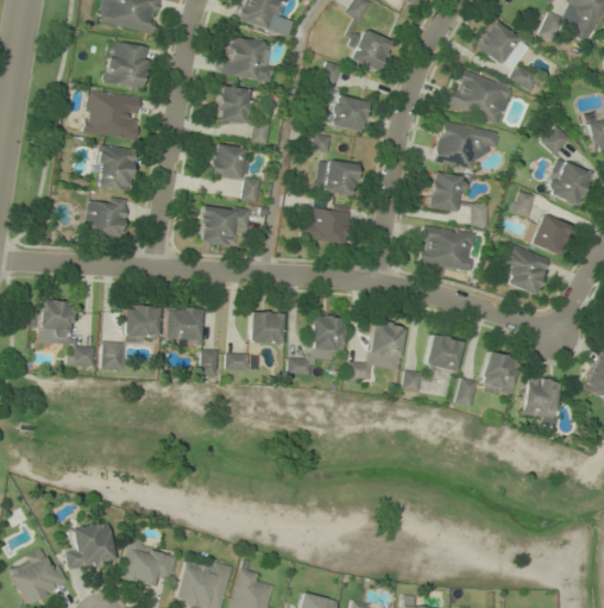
[(101,0),(99,23),(156,32),(161,0),(101,0)]
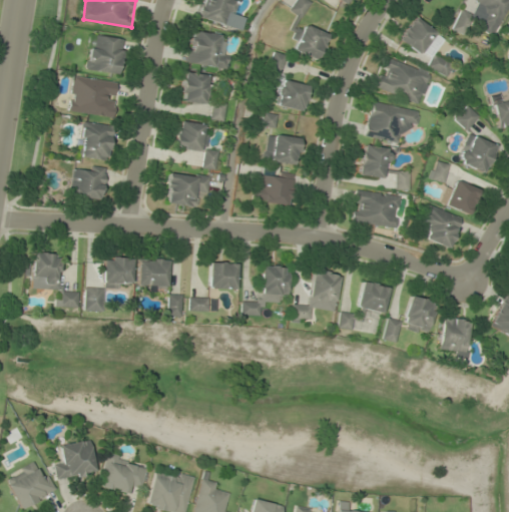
[(203,0),(199,16),(232,26),(239,0),(203,0)]
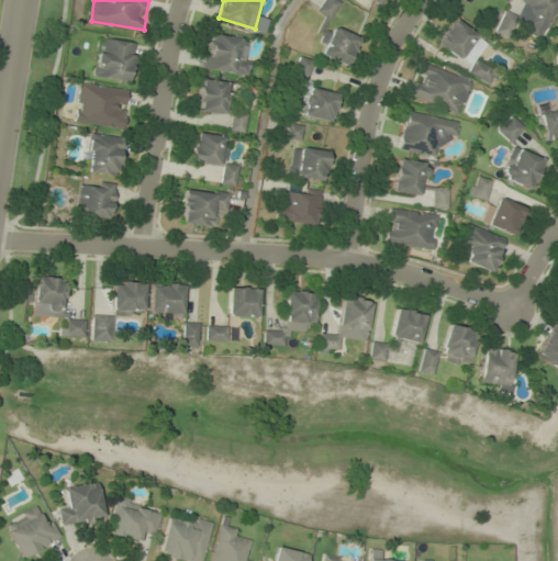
[(325,0),(320,10),(332,18),(343,0),(325,0)]
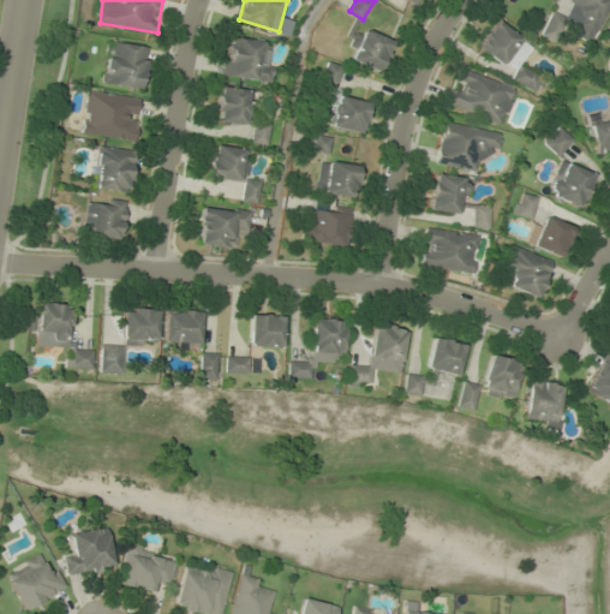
[(575,34),(597,43),(609,13),(609,0),(573,0),(572,3),(586,10),(575,34)]
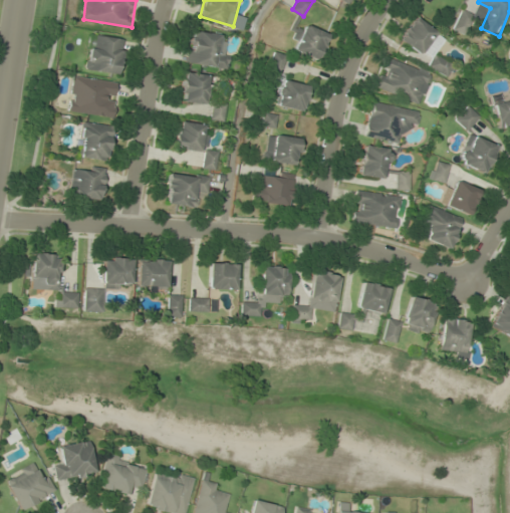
[(455,28),(468,34),(477,15),(465,9),(455,28)]
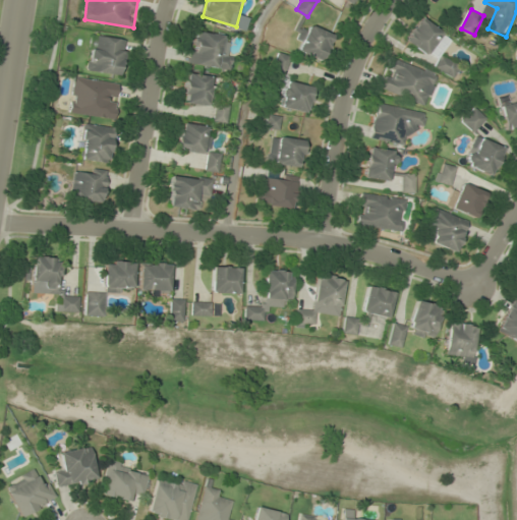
[(434,47),(441,52),(452,36),(422,16),(407,40),(428,54),(434,47)]
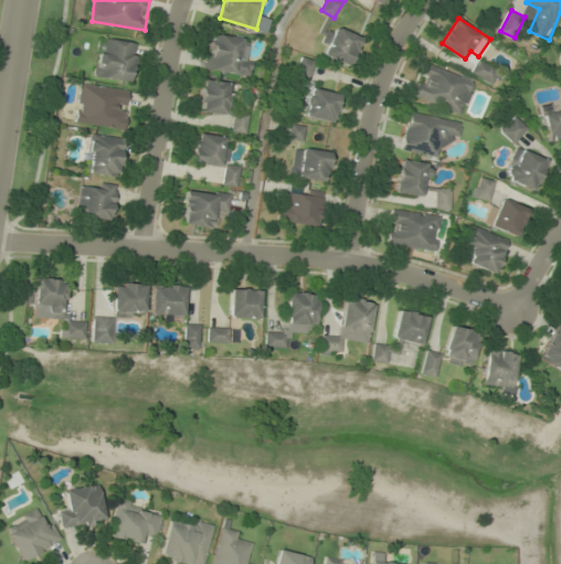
[(324,53),(351,65),(363,36),(336,24),(324,53)]
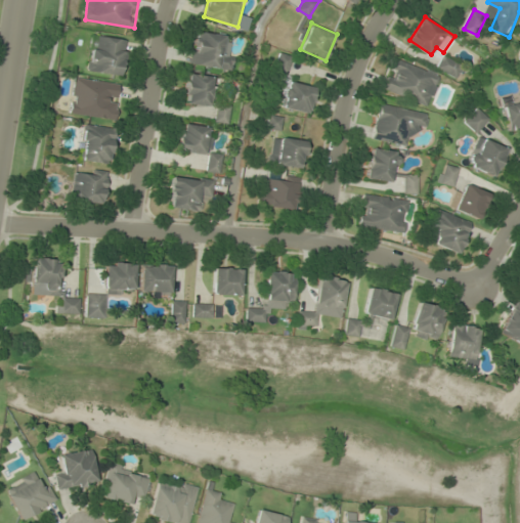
[(231,69),(234,35),(196,31),(192,64),(231,69)]
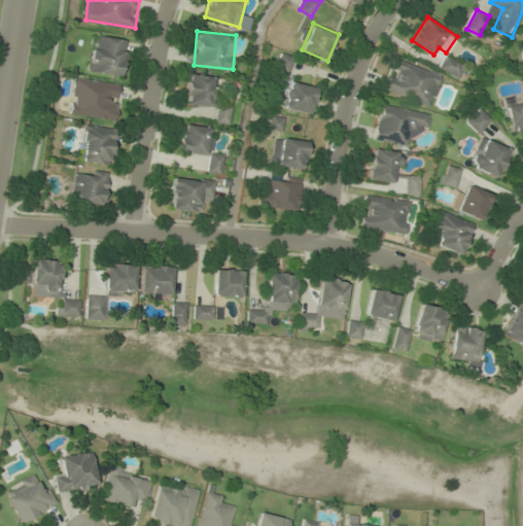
[(132,39),(95,34),(91,71),(127,76),(132,39)]
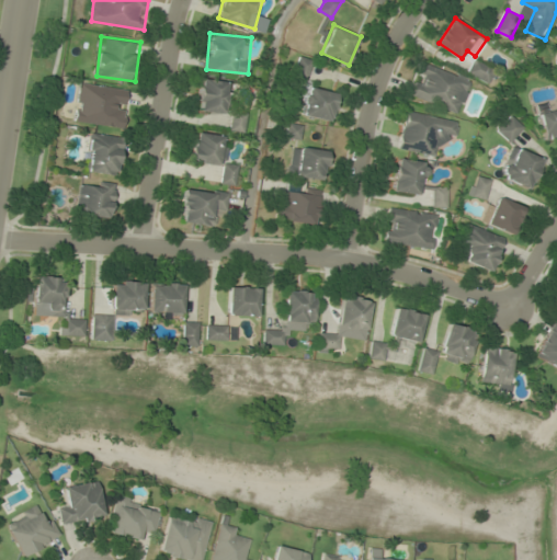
[(311,78),(314,58),(300,56),(297,76),(311,78)]
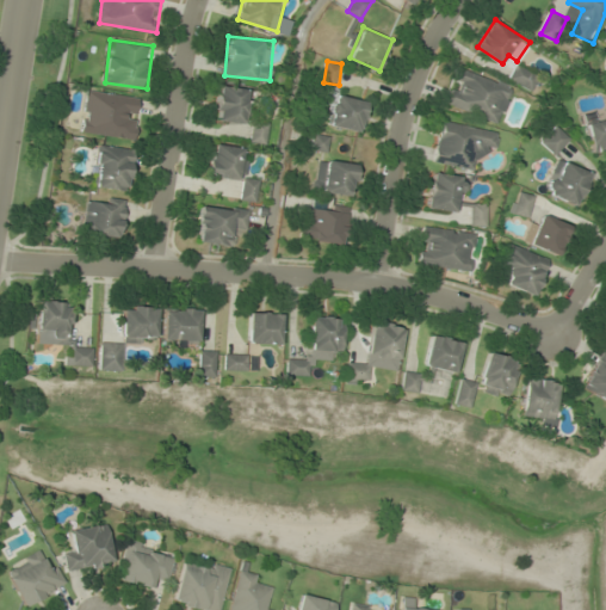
[(535,91),(542,75),(519,63),(512,79),(535,91)]
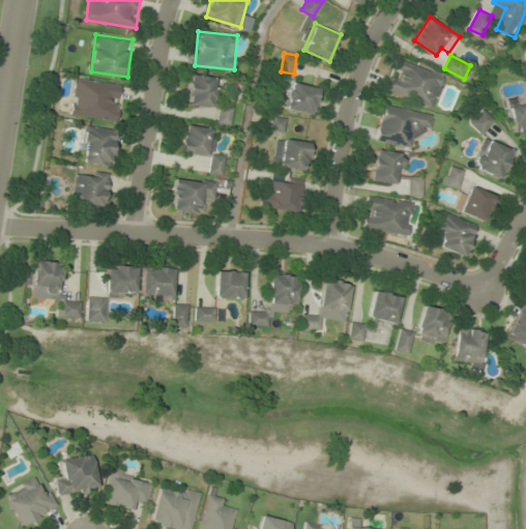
[(447,74),(401,58),(390,91),(436,107),(447,74)]
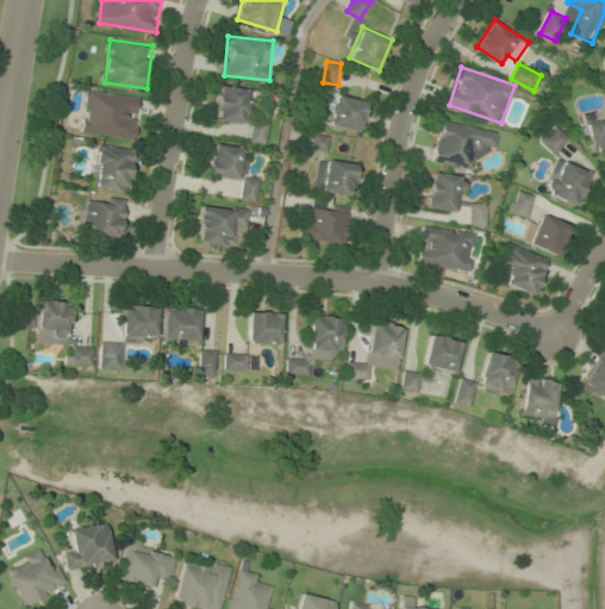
[(248,112),(250,88),(220,85),(218,119),(254,123),(253,141),(268,143),(270,120),(260,119),(260,113),(248,112)]
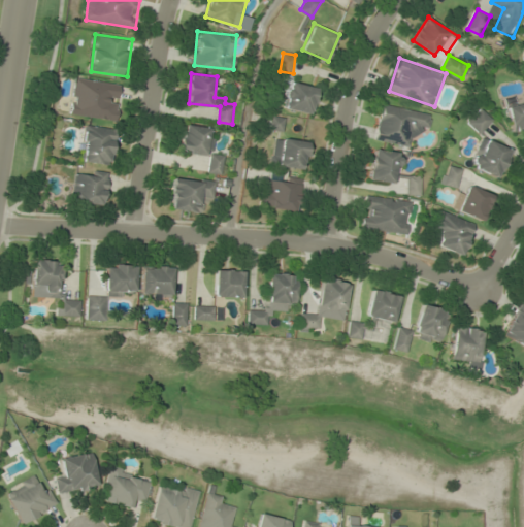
[(72,114),(120,121),(124,83),(76,77),(72,114)]
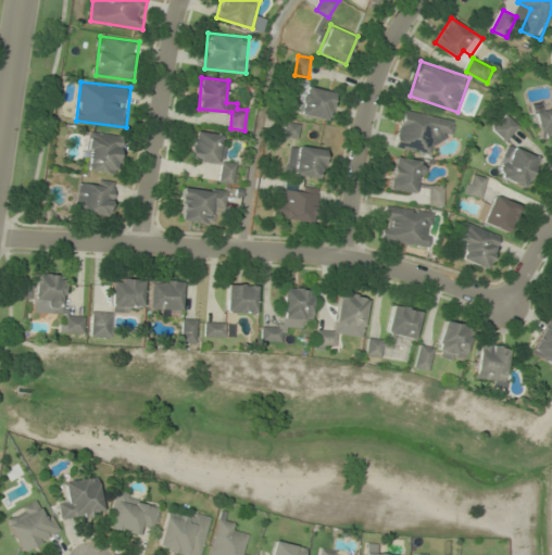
[(336,91),(309,86),(303,114),(330,120),(336,91)]
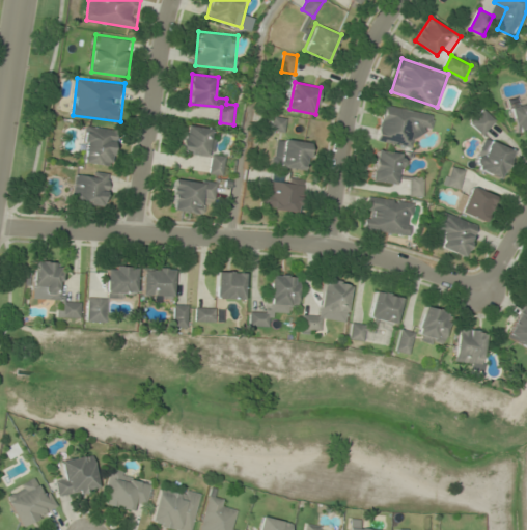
[(526,100),(511,104),(518,134),(526,132),(526,100)]
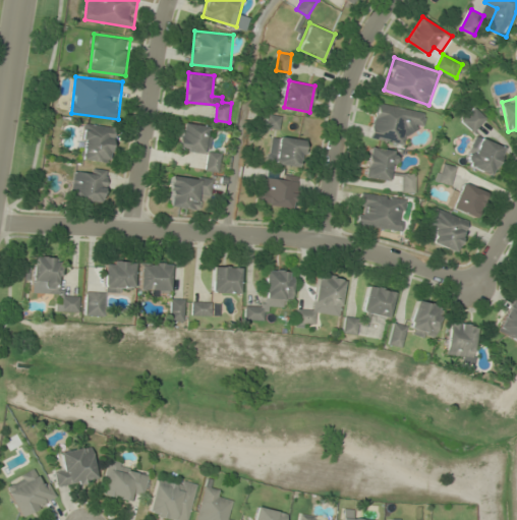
[(371,138),(404,145),(406,134),(414,136),(416,125),(424,126),(427,111),(379,102),(371,138)]
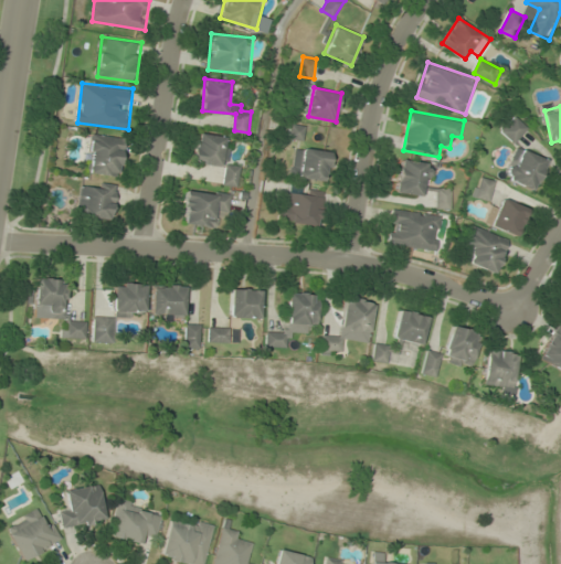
[(503,130),(517,142),(530,127),(517,115),(503,130)]
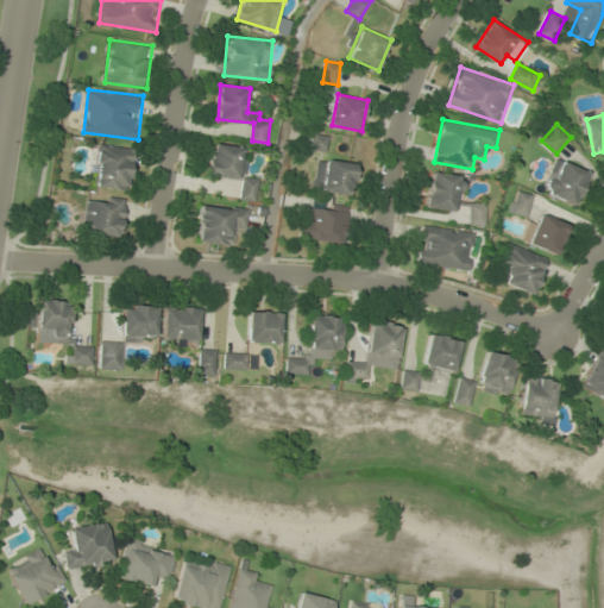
[(329,149),(329,135),(314,133),(314,149),(329,149)]
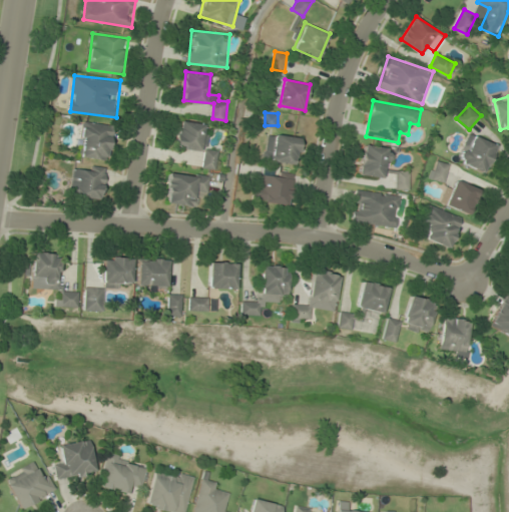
[(206,148),(210,125),(180,120),(176,145),(207,151),(204,166),(216,168),(219,150),(206,148)]
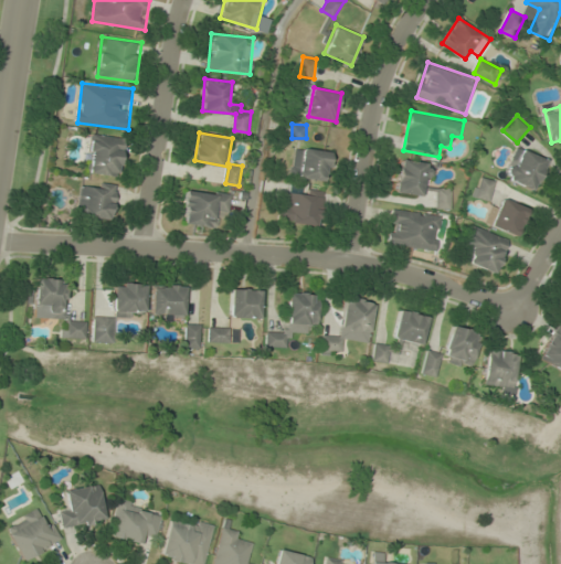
[(122,176),(126,137),(95,134),(90,172),(122,176)]
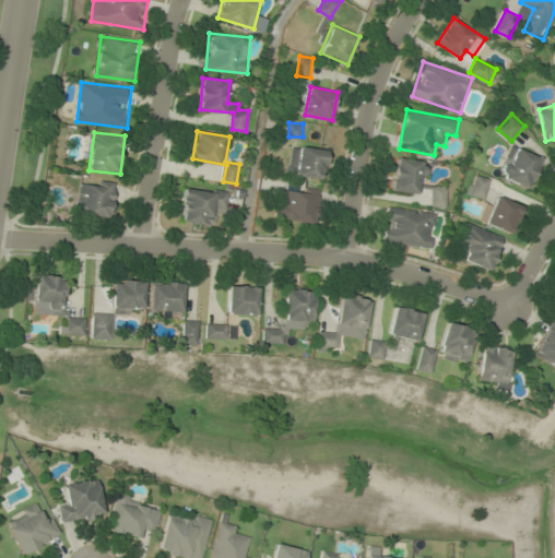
[(529,188),(543,158),(514,144),(499,174),(529,188)]
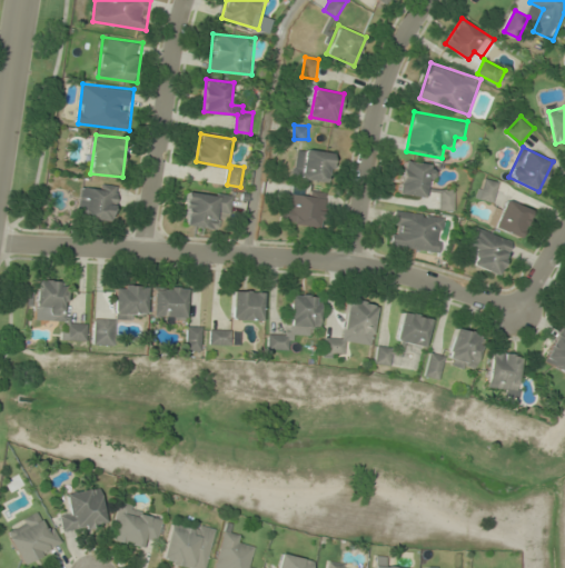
[(334,151),(300,148),(297,177),(330,181),(334,151)]
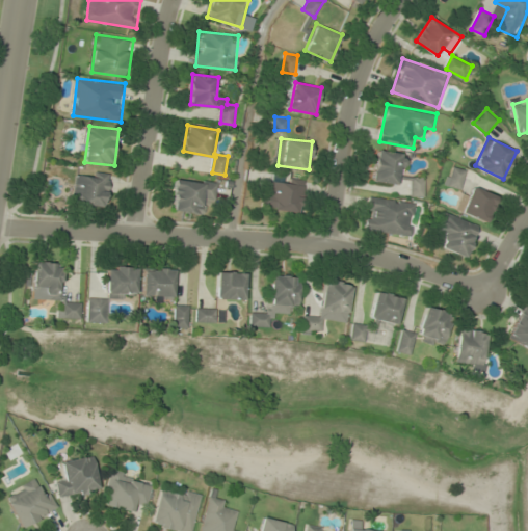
[(374,180),(402,185),(407,154),(379,149),(374,180)]
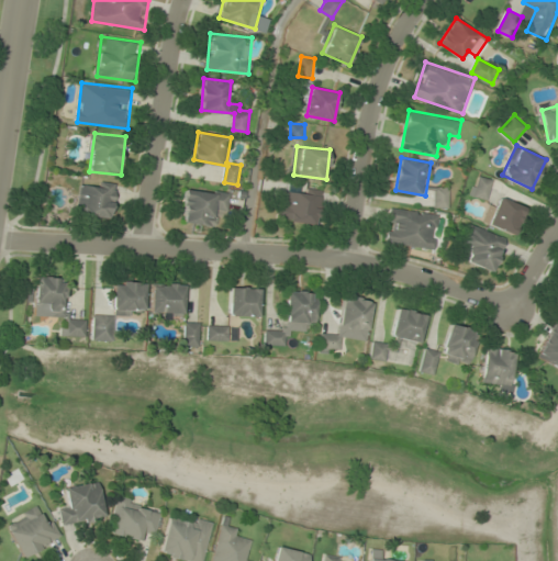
[(495,179),(480,176),(476,195),(490,199),(495,179)]
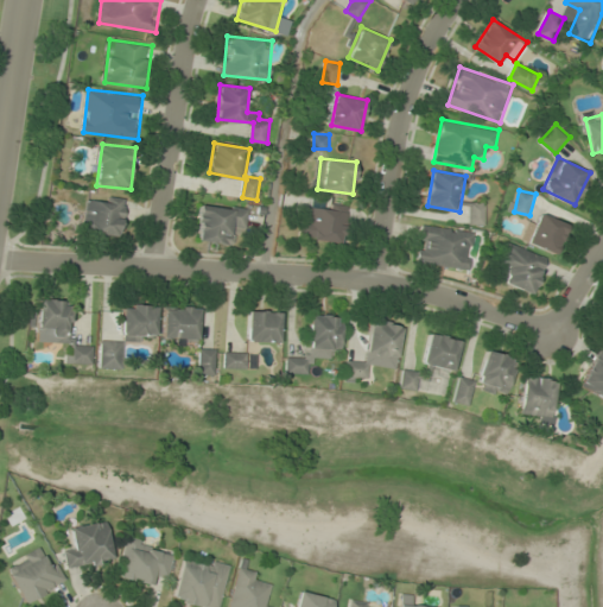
[(87,234),(125,234),(125,196),(87,196),(87,234)]
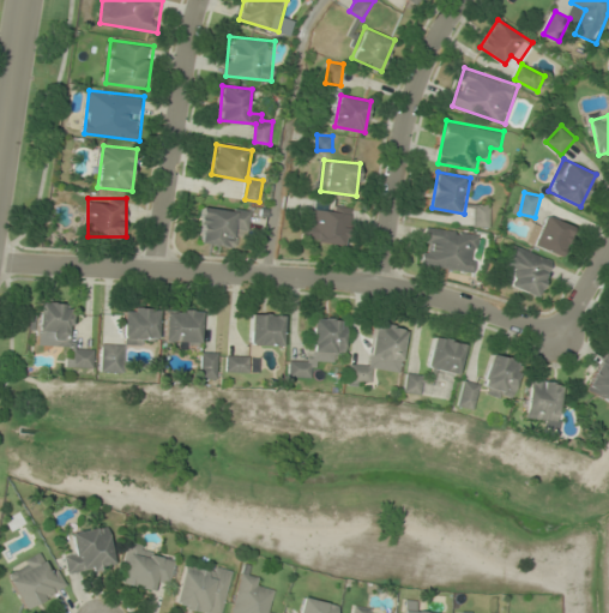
[(354,206),(319,203),(318,220),(307,218),(305,240),(350,245),(354,206)]
